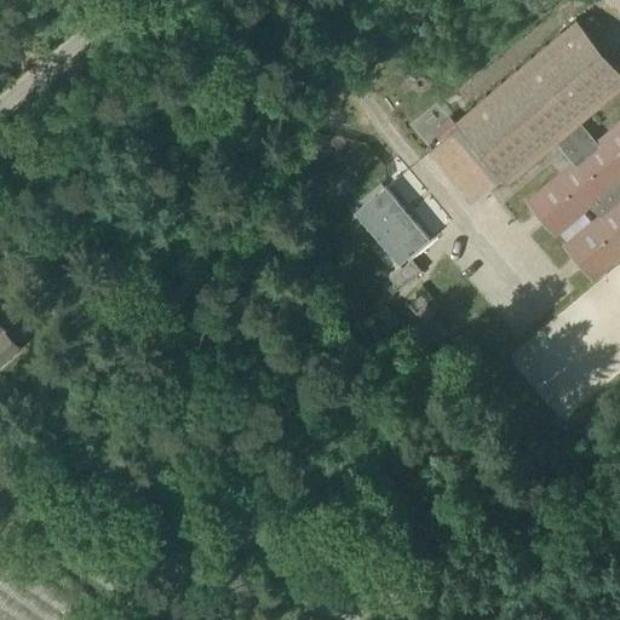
[(619,122),(598,142),(580,121),(619,86),(619,72),(577,19),(461,118),(464,121),(431,149),(475,201),(489,188),(501,202),(552,160),(562,172),(528,200),(557,234),(562,230),(579,216),(591,205),(598,213),(586,224),(569,239),(564,244),(592,277),(619,253),(619,122)]
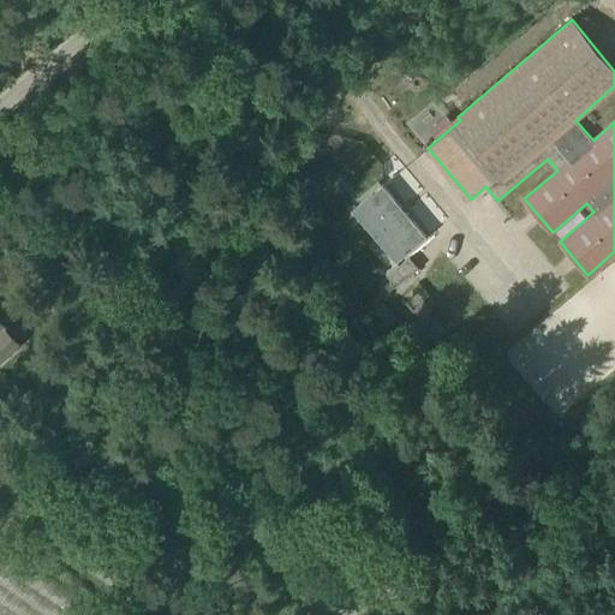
[(396,262),(427,237),(383,185),(353,210),(396,262)]
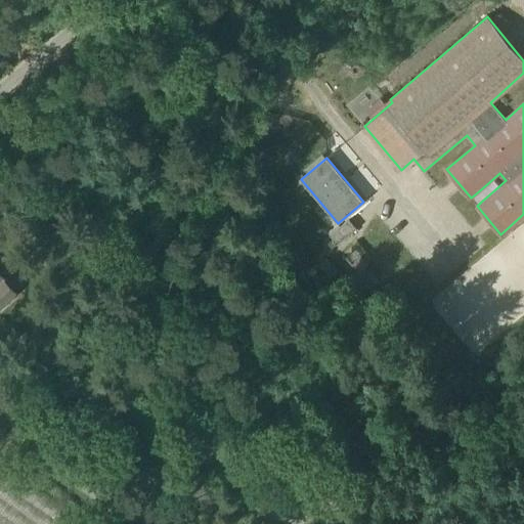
[(475,194),(481,202),(495,189),(489,182),(475,194)]
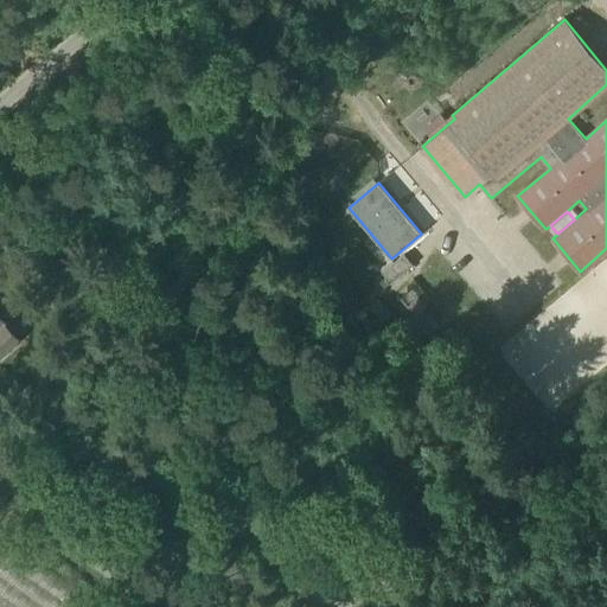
[(391,283),(413,266),(408,257),(404,254),(382,273),(385,278),(379,282),(385,288),(390,283),(391,283)]
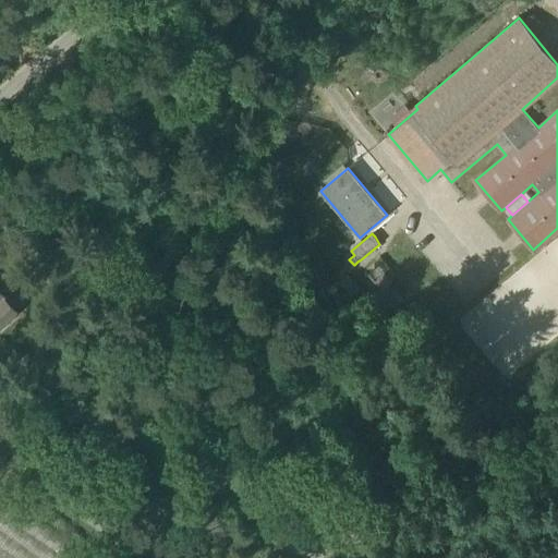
[(339,281),(351,296),(360,289),(348,274),(339,281)]
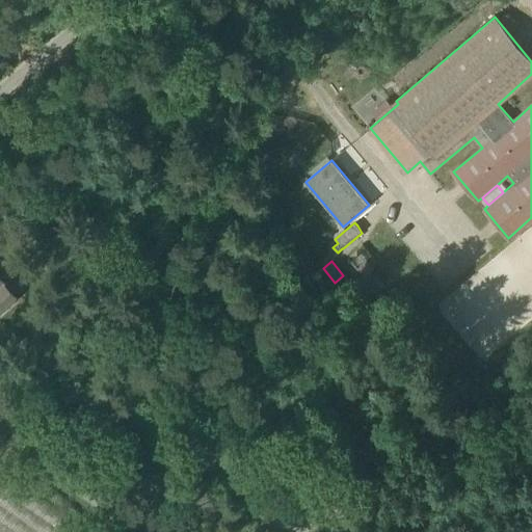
[(0,276),(0,312),(17,298),(15,295),(22,289),(6,271),(0,276)]
